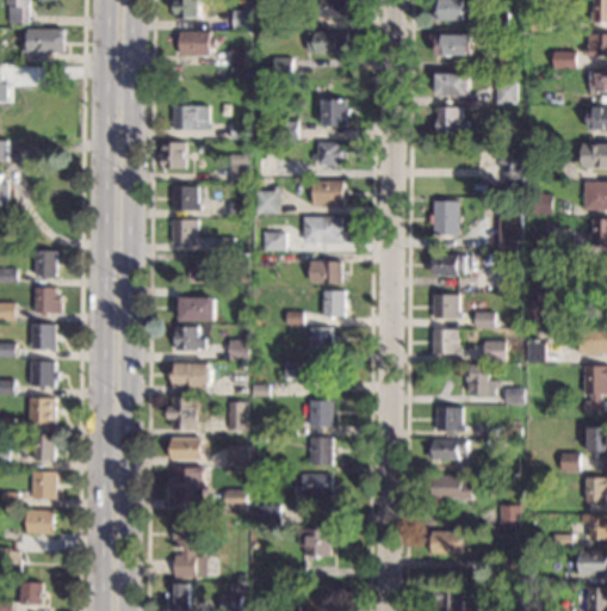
[(28,0),(28,24),(8,23),(8,5),(4,5),(4,0),(28,0)]
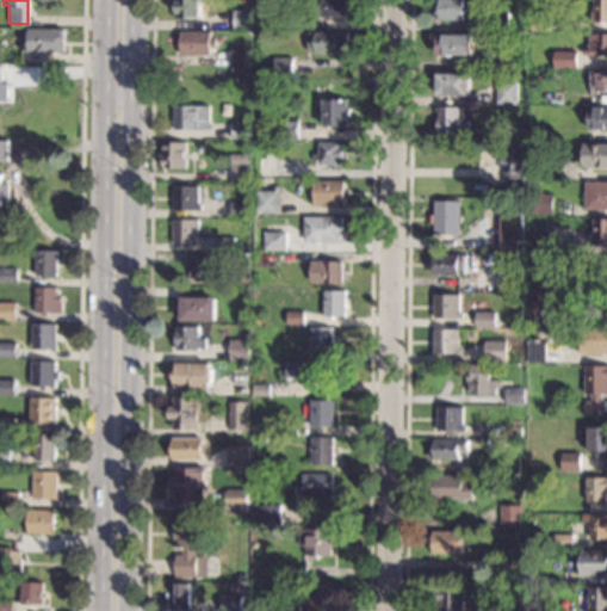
[(198,0),(198,18),(174,18),(174,0),(198,0)]
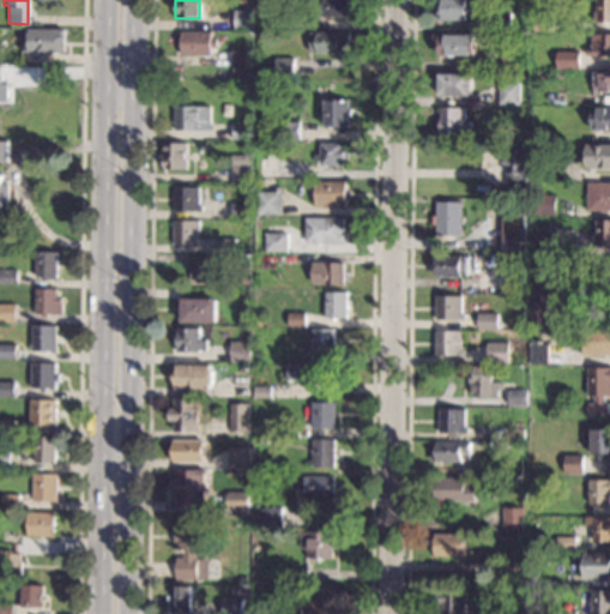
[(352,0),(352,17),(313,17),(313,0),(352,0)]
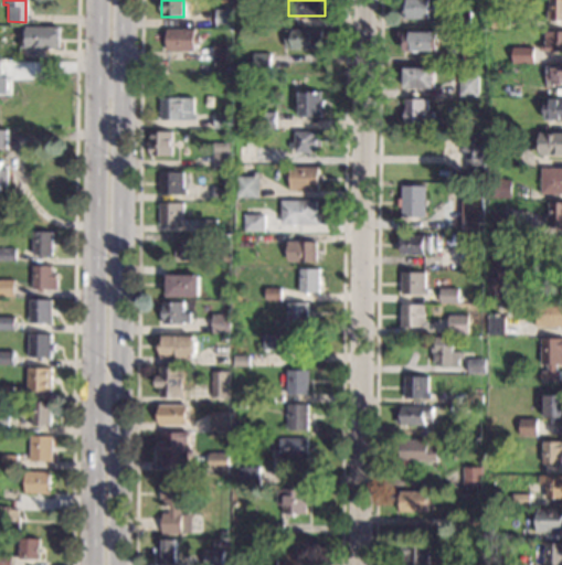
[(436,0),(436,19),(398,18),(398,0),(436,0)]
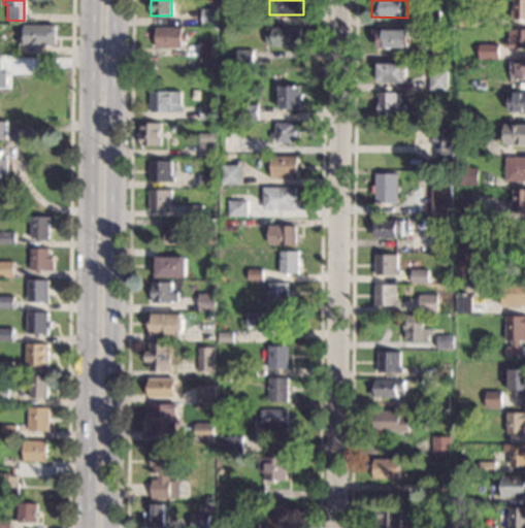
[(524,0),(524,19),(510,19),(510,9),(512,9),(512,0),(524,0)]
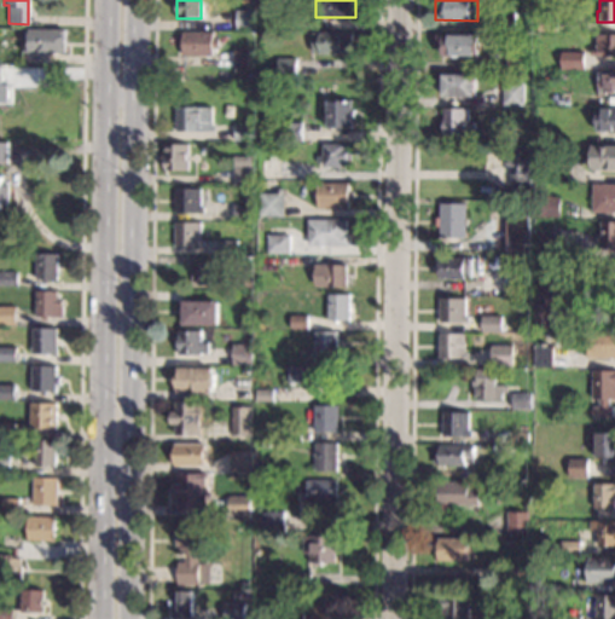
[(254,29),(235,29),(235,11),(255,11),(254,29)]
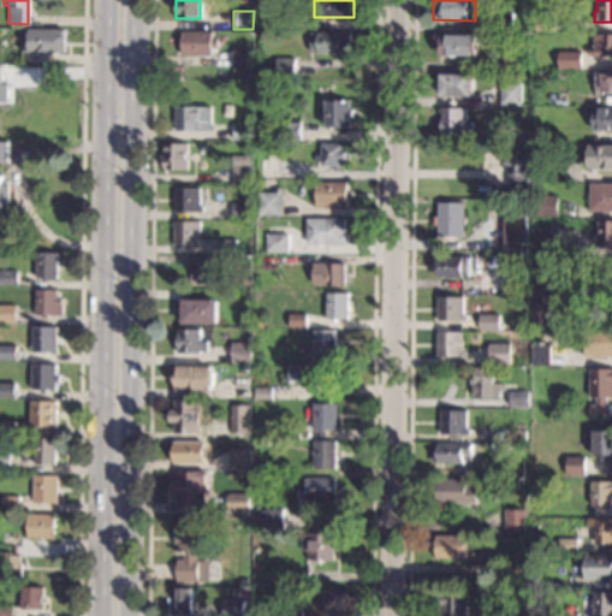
[(509,31),(492,31),(491,15),(509,15),(509,31)]
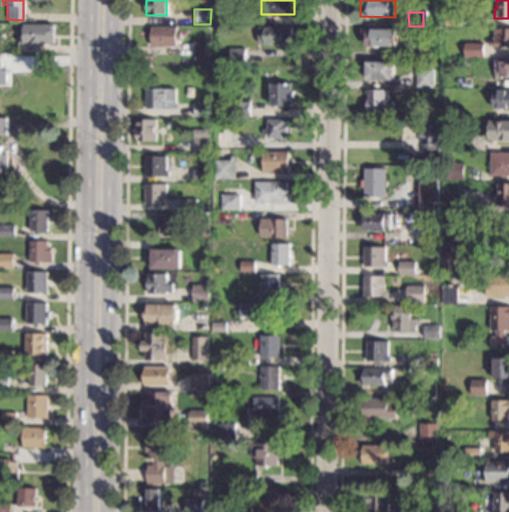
[(53,44),(18,44),(18,29),(22,29),(22,24),(53,24),(53,44)]
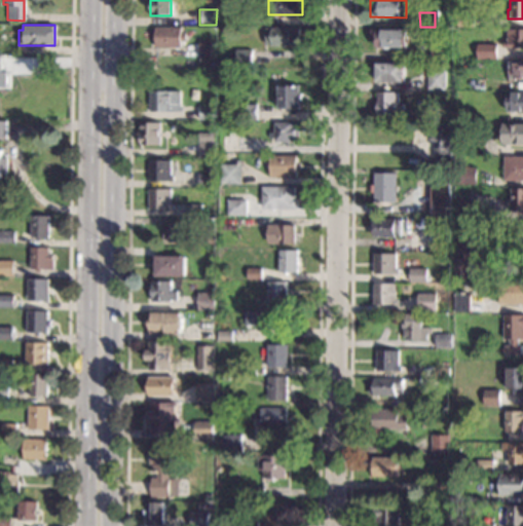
[(180,33),(185,33),(185,41),(180,41),(180,47),(154,47),(154,28),(180,28),(180,33)]
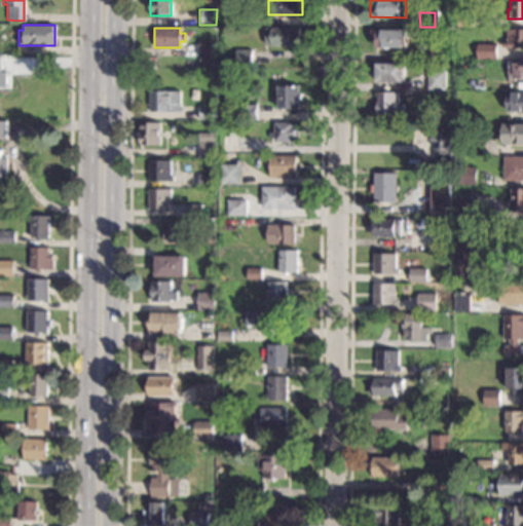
[(297,45),(264,45),(264,29),(297,29),(297,45)]
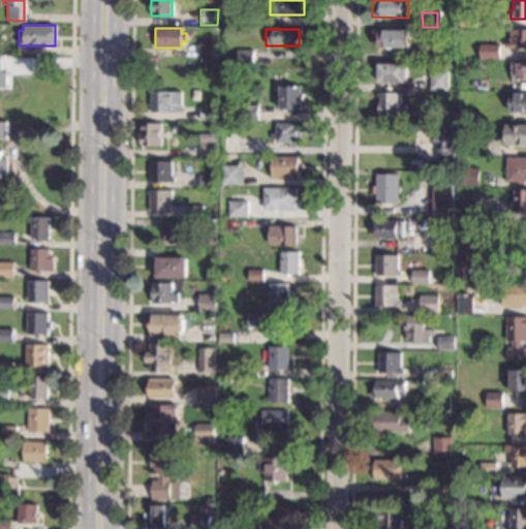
[(525,49),(504,49),(504,41),(508,41),(508,29),(525,29),(525,49)]
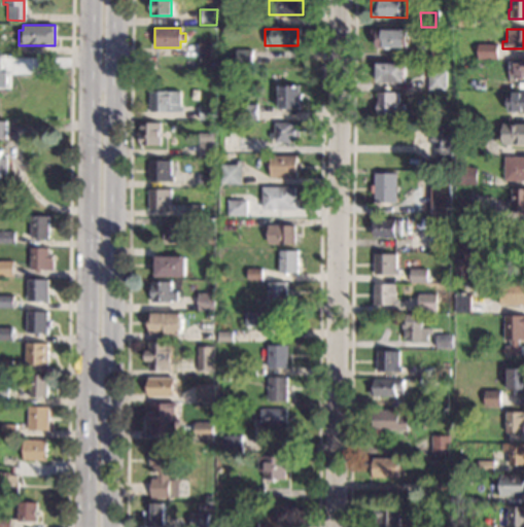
[(406,31),(406,48),(375,47),(375,37),(371,37),(372,30),(406,31)]
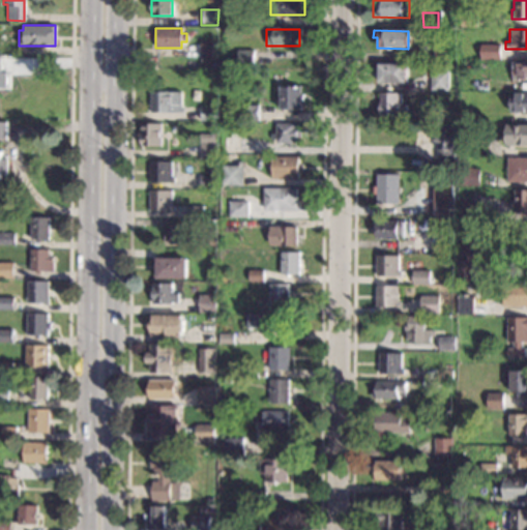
[(215,42),(214,58),(199,57),(200,41),(215,42)]
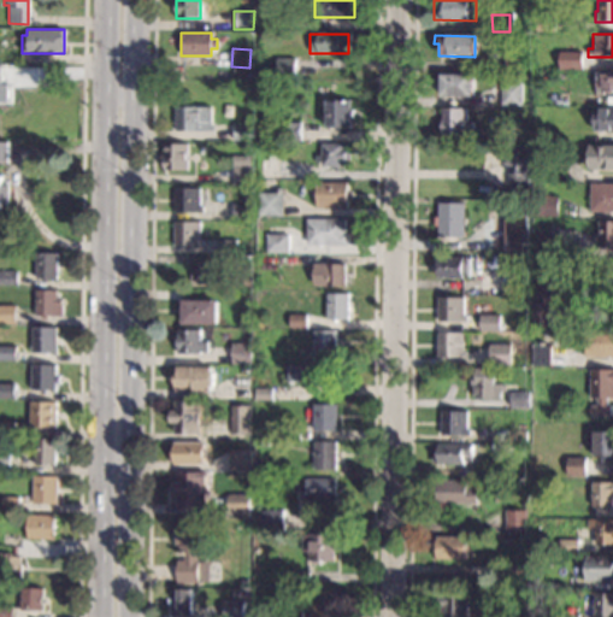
[(581,70),(555,69),(555,51),(581,52),(581,70)]
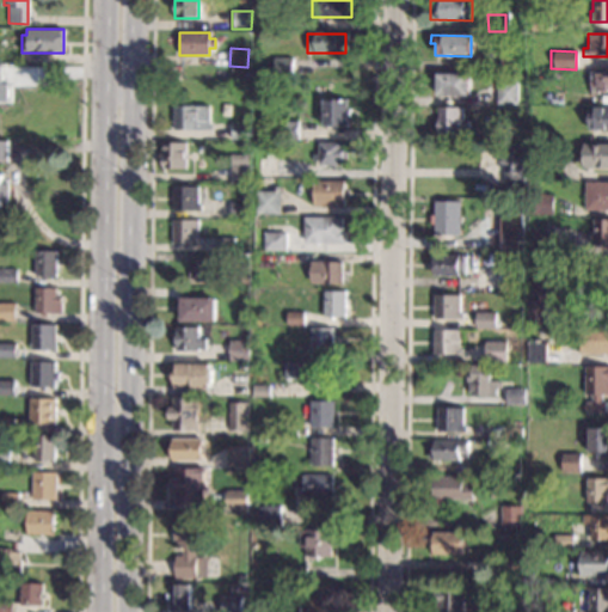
[(292,59),(290,77),(272,75),(274,57),(292,59)]
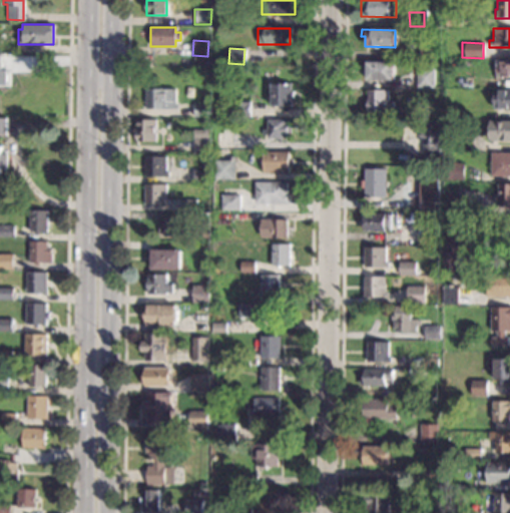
[(509,59),(509,75),(508,75),(508,77),(500,77),(500,79),(494,78),(495,59),(509,59)]
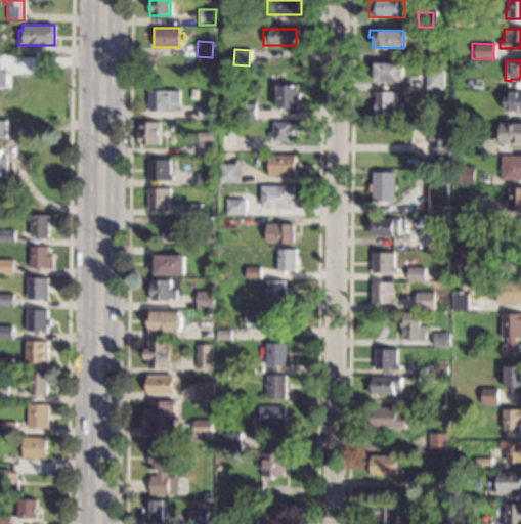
[(400,82),(374,82),(374,63),(400,63),(400,82)]
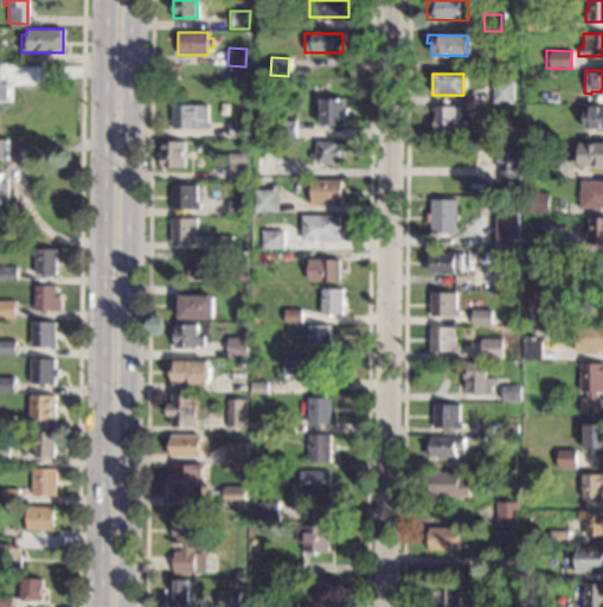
[(512,82),(511,103),(491,103),(491,81),(512,82)]
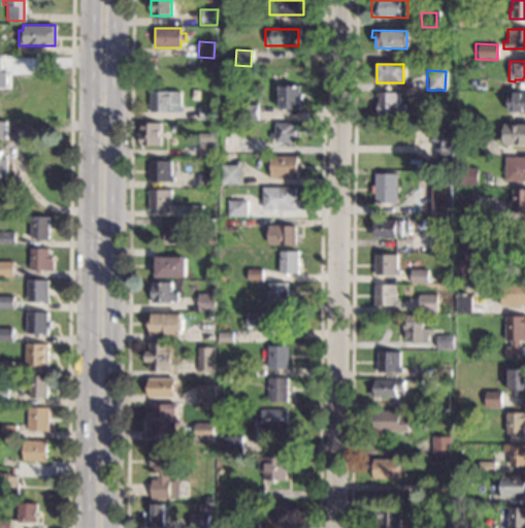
[(298,94),(300,94),(300,103),(298,103),(298,108),(279,108),(279,87),(298,87),(298,94)]
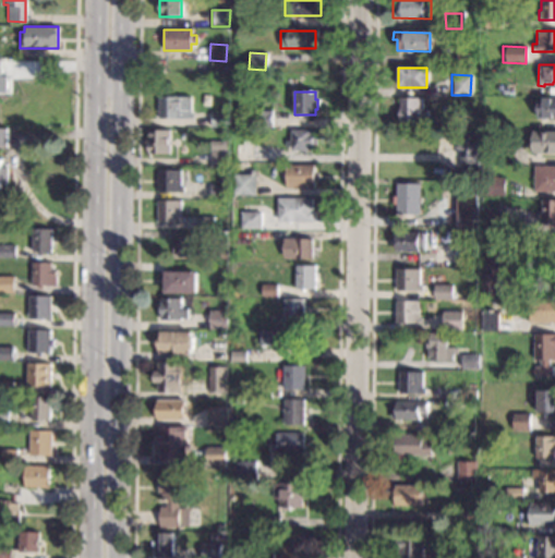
[(420,110),(426,110),(426,117),(420,117),(420,122),(398,122),(399,98),(420,98),(420,110)]
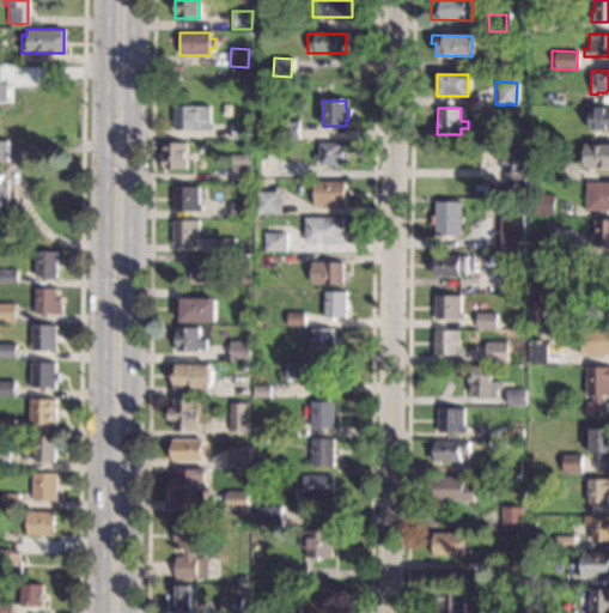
[(608,108),(608,131),(589,131),(589,109),(604,109),(604,108),(608,108)]
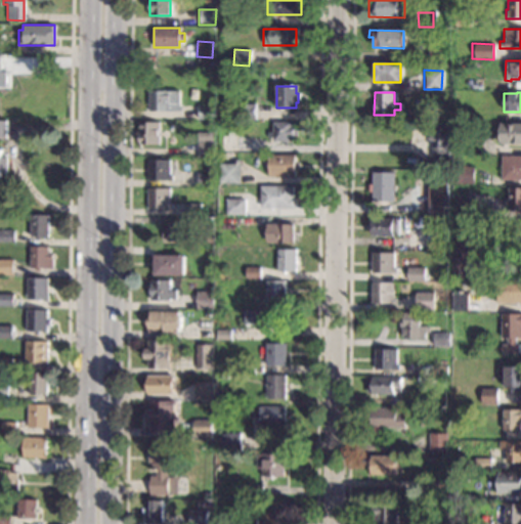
[(178,105),(180,105),(180,111),(148,111),(148,93),(178,93),(178,105)]
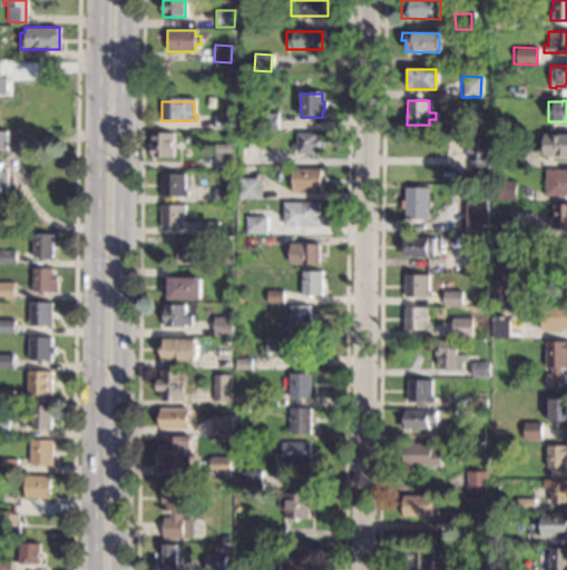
[(277,129),(258,129),(258,112),(277,112),(277,129)]
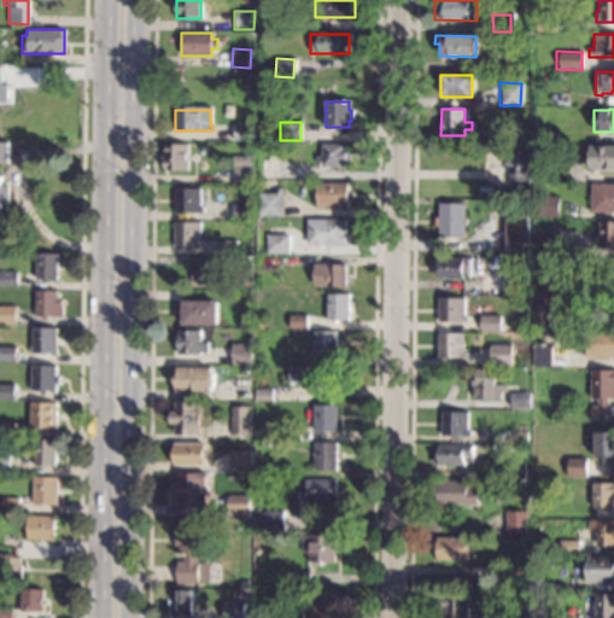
[(251,140),(233,140),(233,124),(251,124),(251,140)]
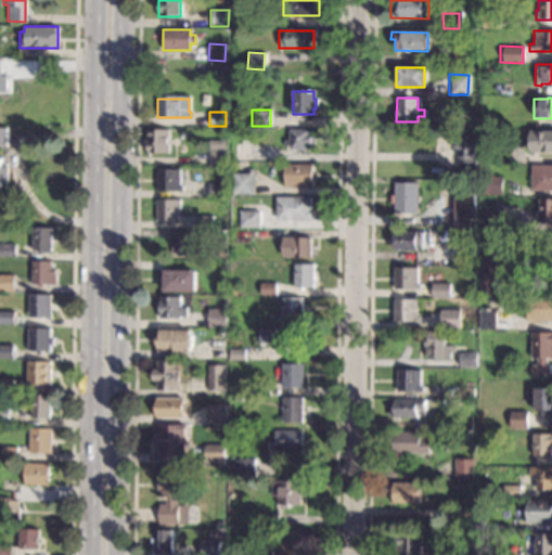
[(450,116),(449,129),(432,128),(433,116),(450,116)]
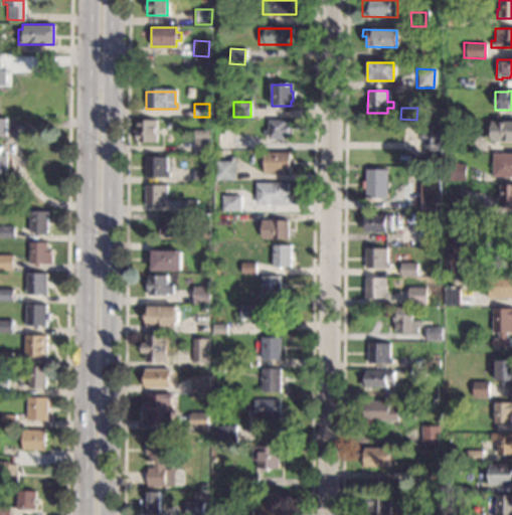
[(286,125),(291,125),(291,135),(286,135),(286,139),(268,139),(268,135),(263,135),(263,130),(268,130),(268,120),(286,120),(286,125)]
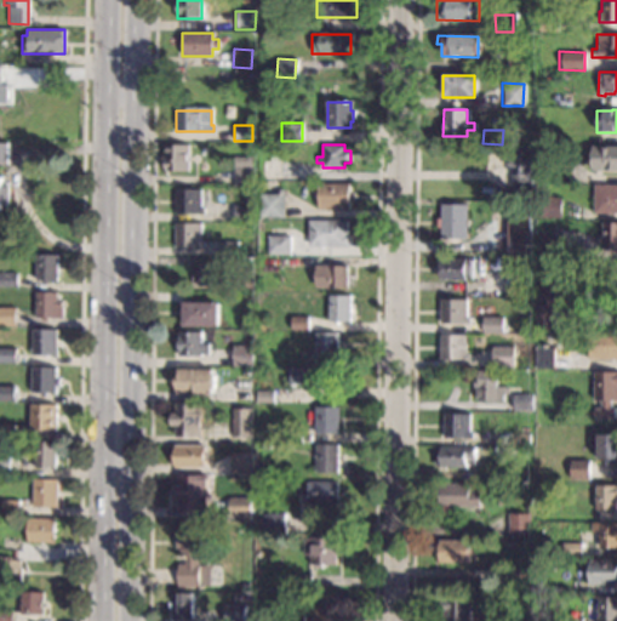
[(188,171),(171,171),(171,175),(165,175),(165,159),(163,159),(163,146),(188,146),(188,171)]
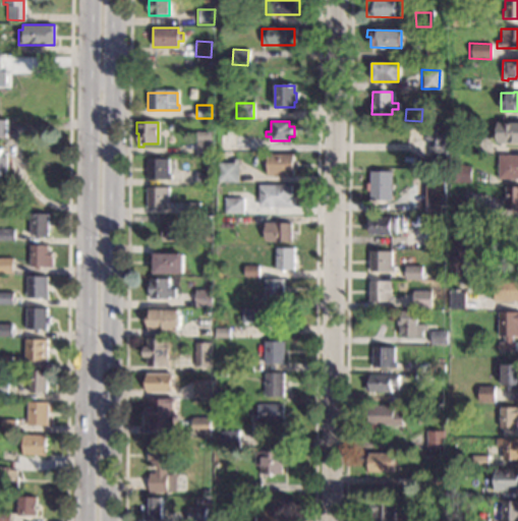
[(447,155),(427,155),(426,123),(446,122),(447,155)]
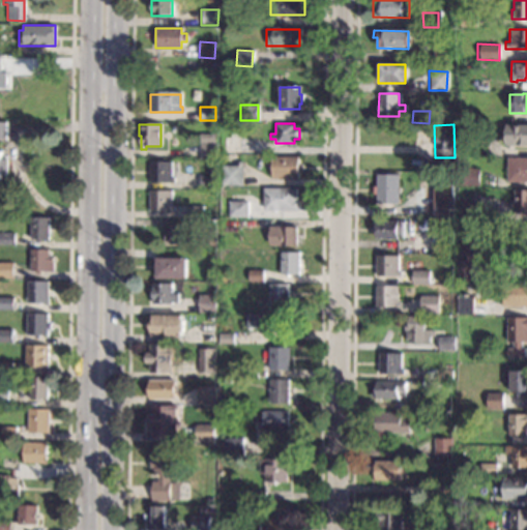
[(526,145),(504,145),(505,125),(526,125),(526,145)]
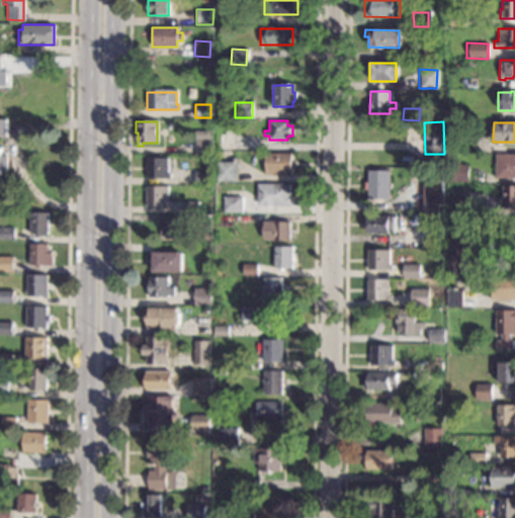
[(209,140),(194,140),(194,131),(209,131),(209,140)]
